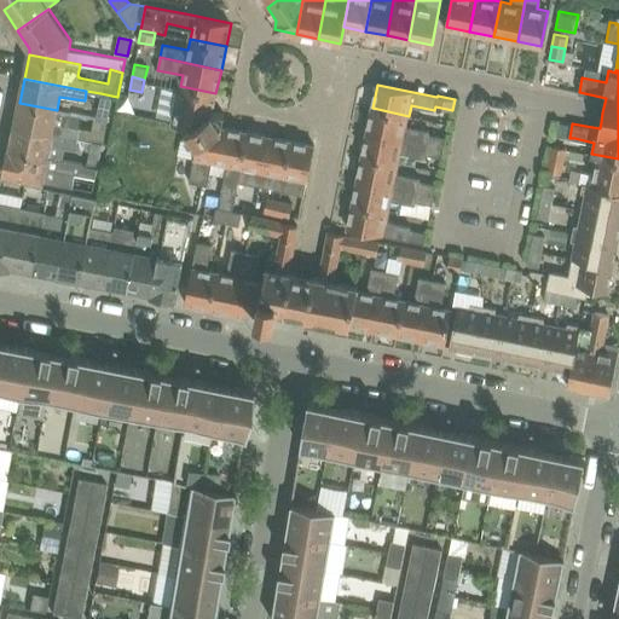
[(212,111),(215,93),(180,86),(179,91),(177,103),(172,126),(185,128),(187,128),(212,111)]
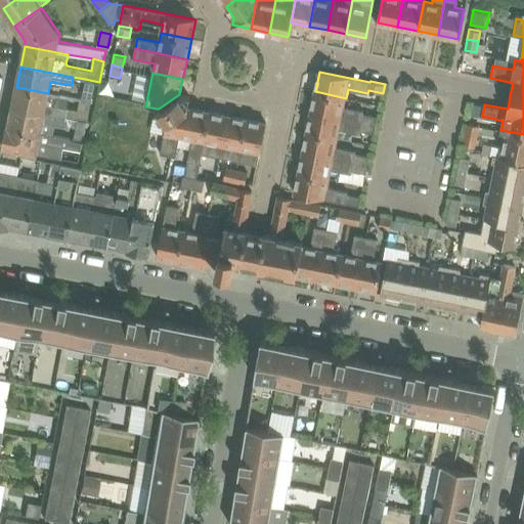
[(92,94),(94,81),(85,79),(83,92),(92,94)]
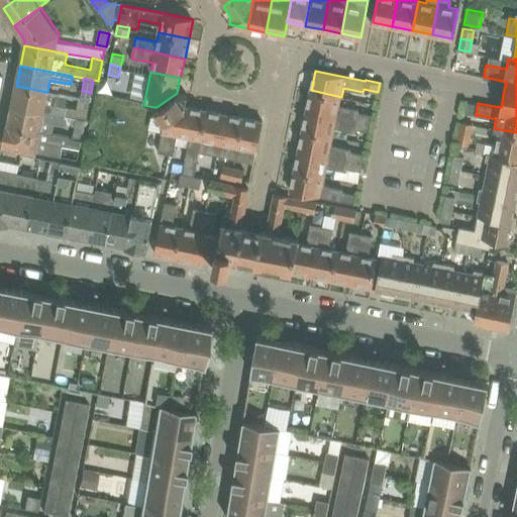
[(16,86),(12,105),(65,114),(67,106),(60,105),(62,95),(47,92),(16,86)]
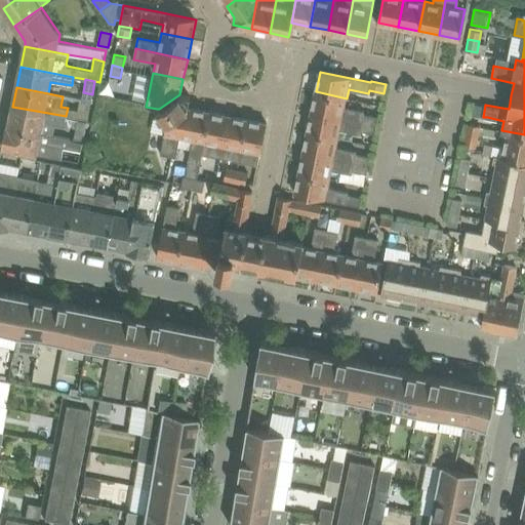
[(346,107),(346,104),(347,98),(316,91),(312,112),(376,125),(378,116),(364,114),(365,111),(346,107)]
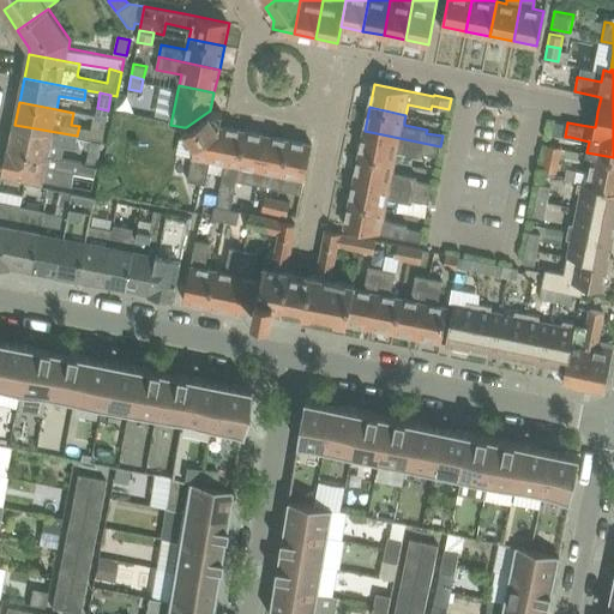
[(186,127),(184,139),(197,142),(188,179),(208,184),(212,160),(216,145),(222,146),(227,125),(221,124),(222,113),(210,110),(186,127)]
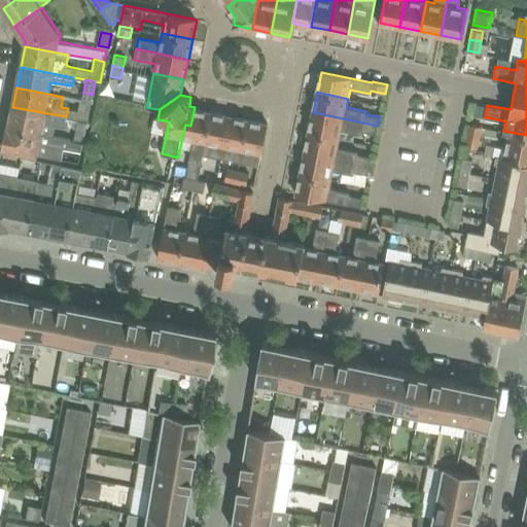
[(64,126),(66,116),(12,107),(9,127),(53,136),(53,135),(55,125),(64,126)]
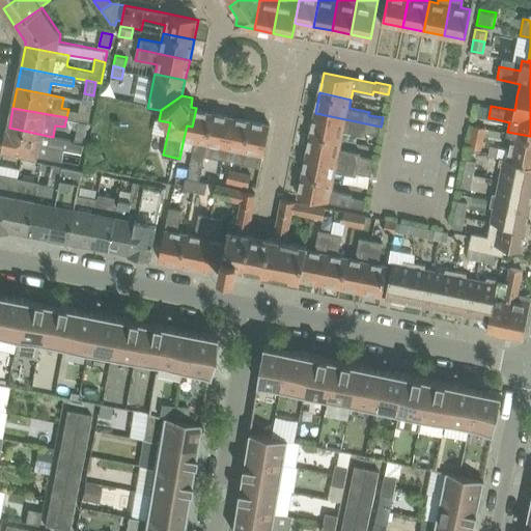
[(205,155),(214,112),(196,108),(192,127),(187,126),(184,138),(195,140),(188,176),(198,178),(199,179),(204,155),(205,155)]
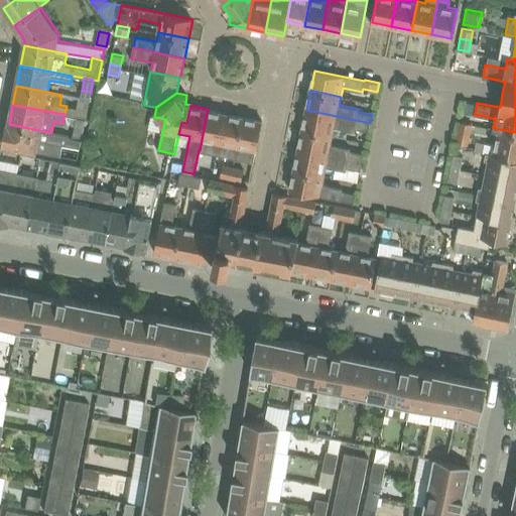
[(200,150),(215,154),(217,154),(226,113),(208,109),(200,150)]
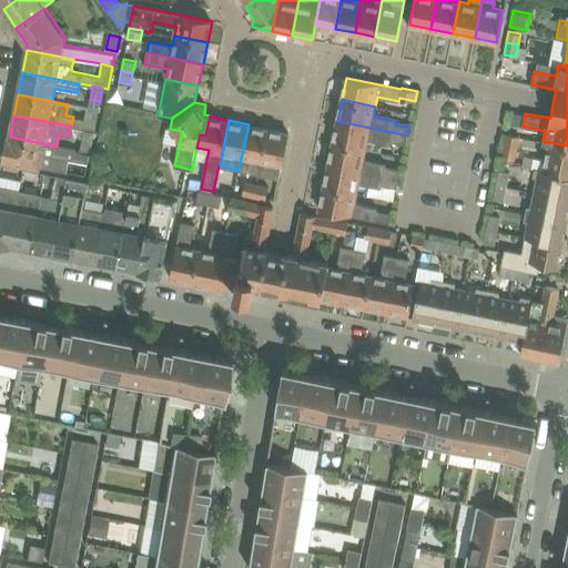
[(407,135),(337,121),(333,143),(366,150),(368,139),(389,143),(391,141),(405,144),(407,135)]
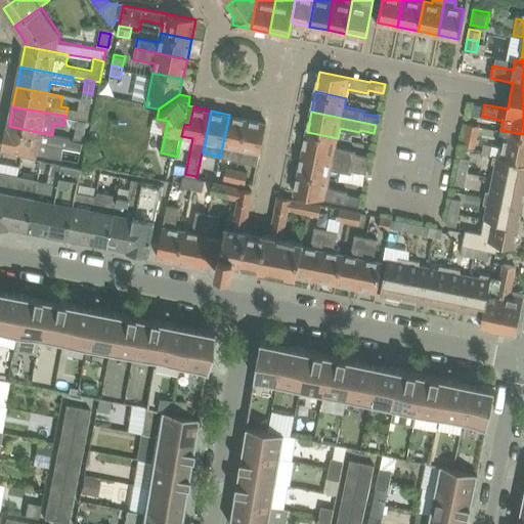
[(220,157),(237,161),(238,161),(248,118),(229,115),(220,157)]
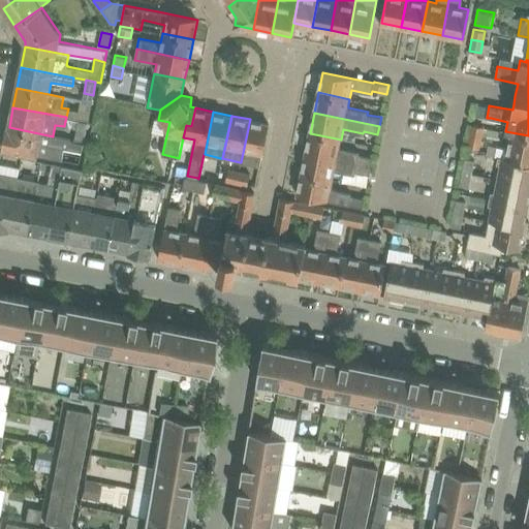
[(250,119),(241,162),(260,166),(269,123),(250,119)]
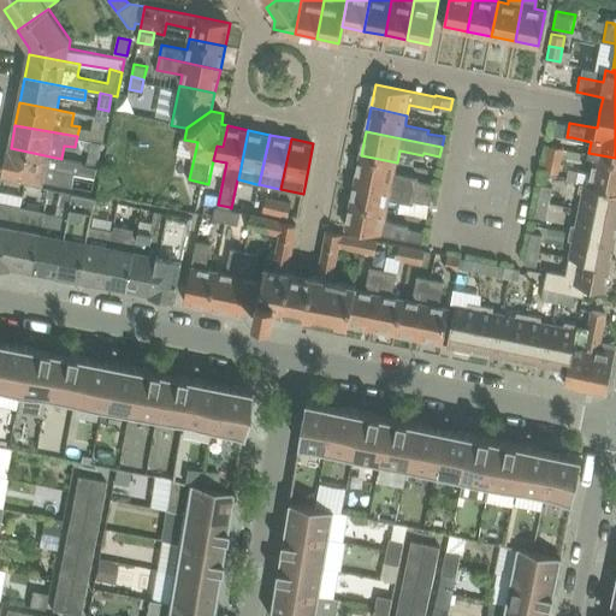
[(98,166),(102,142),(92,140),(87,163),(87,164),(98,166)]
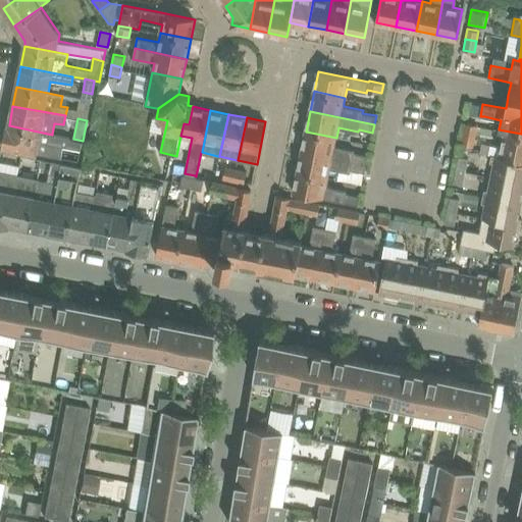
[(462,144),(473,146),(477,124),(466,122),(462,144)]
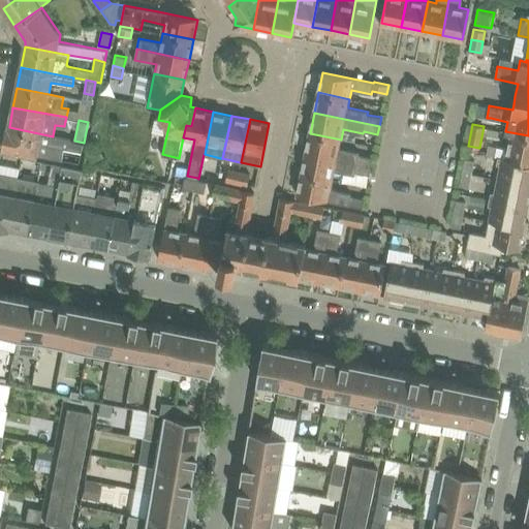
[(74,139),(64,137),(53,135),(53,136),(9,127),(6,127),(3,148),(63,159),(65,148),(83,151),(84,143),(74,141),(74,139)]
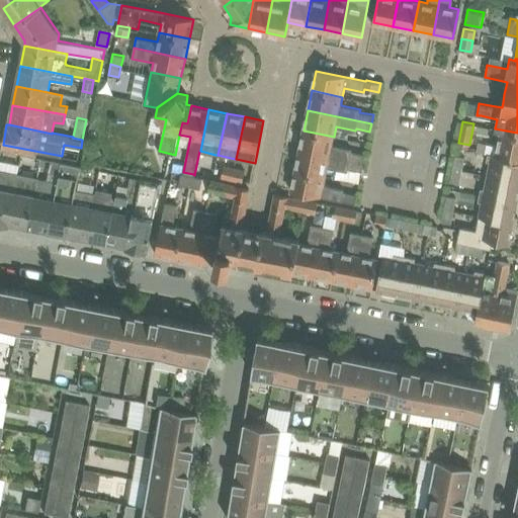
[(517,160),(517,133),(495,128),(501,131),(495,155),(517,160)]
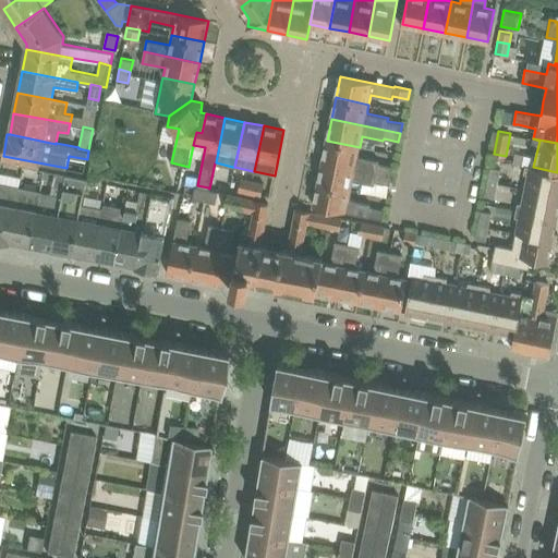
[(358,156),(360,147),(327,141),(323,161),(391,176),(393,166),(378,164),(379,160),(358,156)]
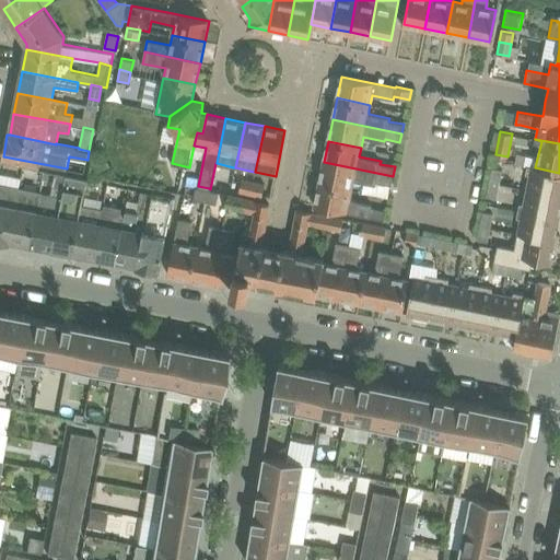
[(393,176),(324,162),(319,184),(352,190),(354,181),(375,185),(375,182),(392,185),(393,176)]
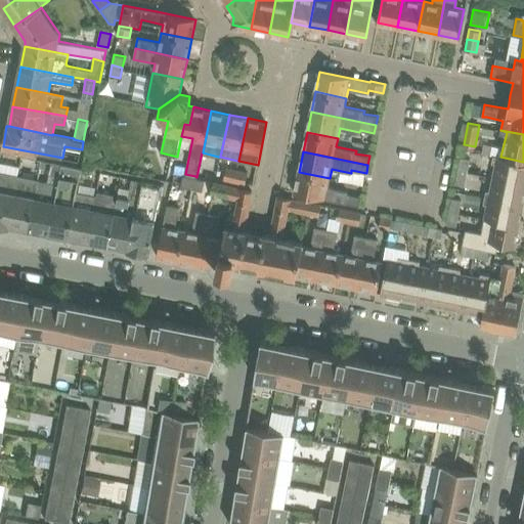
[(523,162),(500,157),(493,156),(491,163),(495,163),(493,177),(523,182),(523,162)]
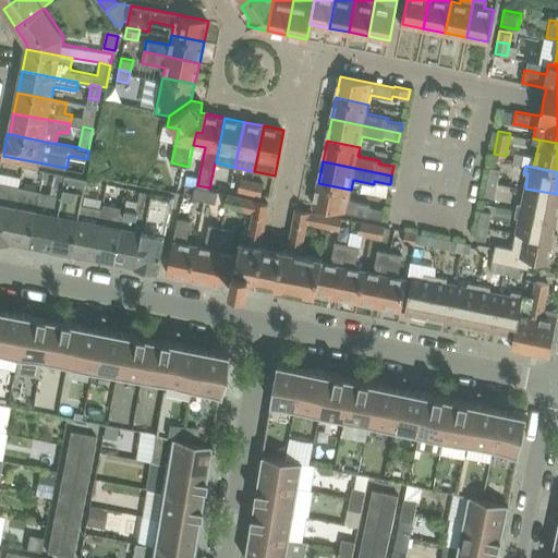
[(500,169),(490,167),(488,181),(497,183),(500,169)]
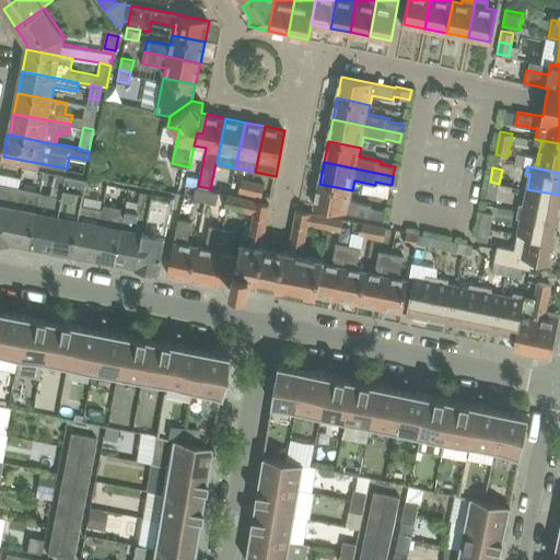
[(55,173),(53,186),(63,188),(66,175),(55,173)]
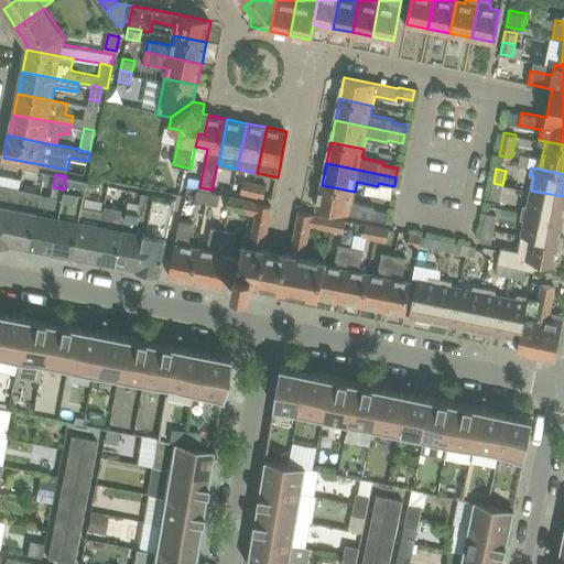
[(53,250),(74,255),(84,206),(88,181),(66,176),(64,190),(63,197),(53,250)]
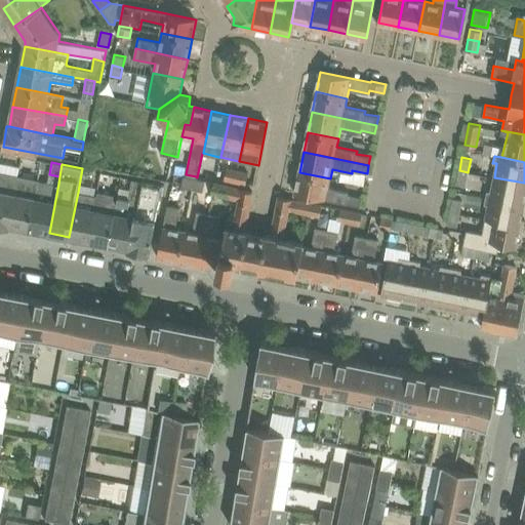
[(234,184),(237,168),(227,166),(223,182),(234,184)]
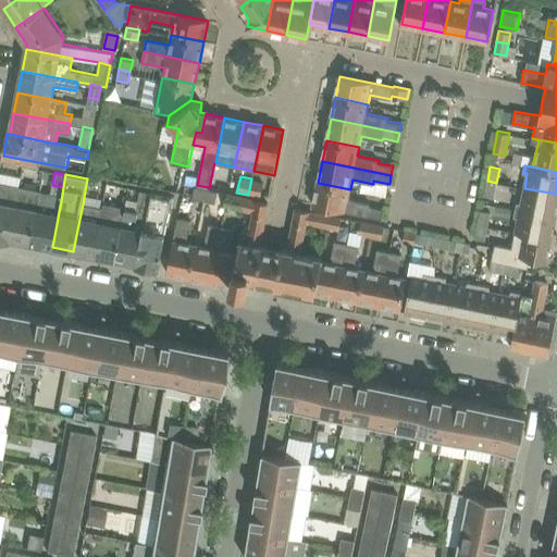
[(263,182),(251,178),(248,195),(259,198),(263,182)]
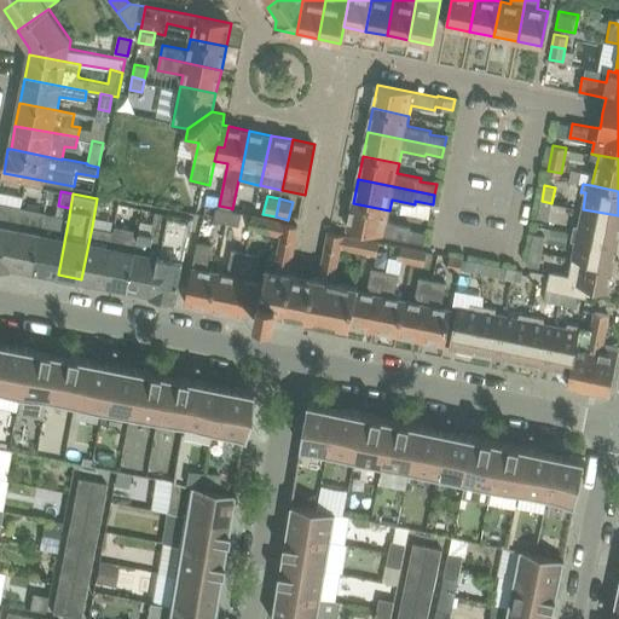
[(549,219),(551,203),(542,201),(538,217),(549,219)]
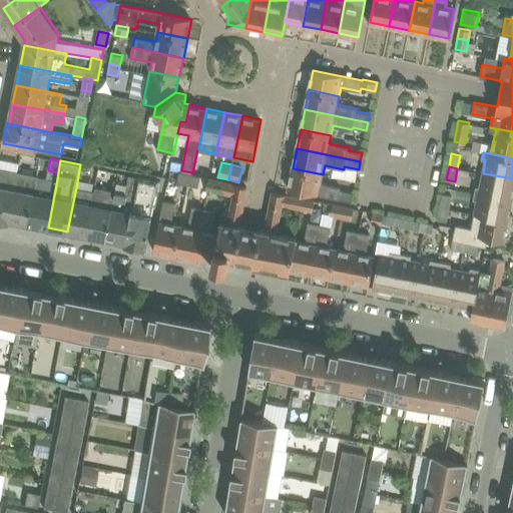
[(0,167),(0,220),(8,222),(8,219),(18,171),(0,167)]
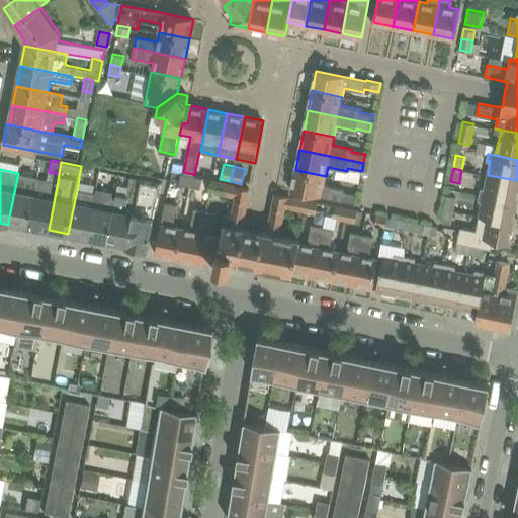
[(324,184),(326,176),(295,170),(291,189),(322,195),(322,196),(355,203),(357,194),(344,192),(344,189),(324,184)]
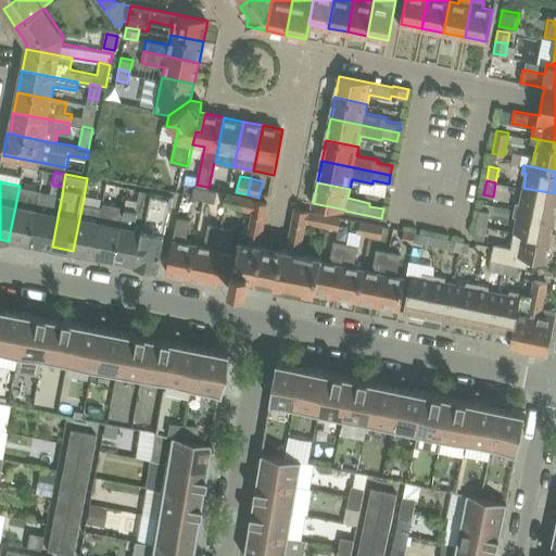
[(204,200),(207,187),(197,185),(196,186),(194,186),(192,197),(204,200)]
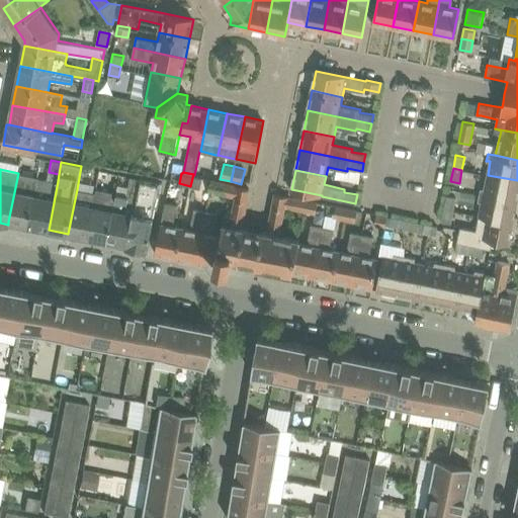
[(18,173),(8,222),(28,226),(37,177),(18,173)]
